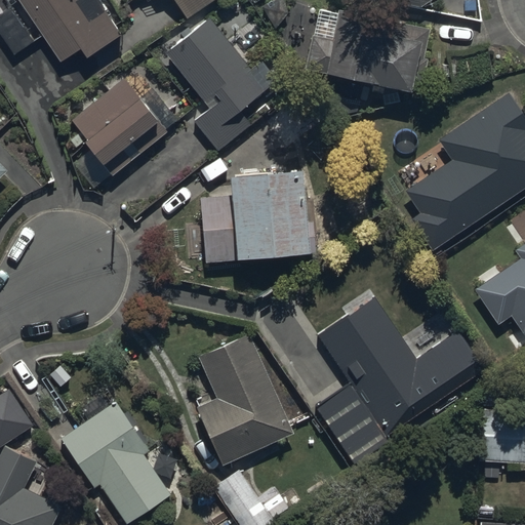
[(0,28),(17,53),(44,35),(63,62),(81,49),(88,59),(123,35),(98,0),(84,0),(81,2),(79,0),(12,0),(0,8),(0,28)]
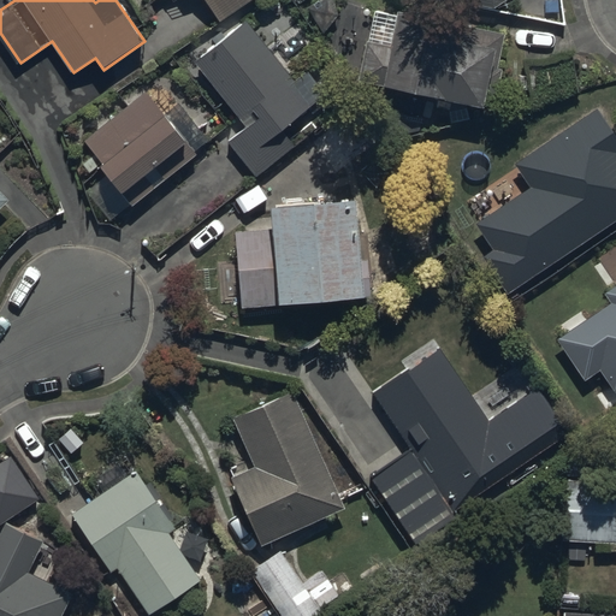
[(206,0),(221,23),(254,0),(206,0)]
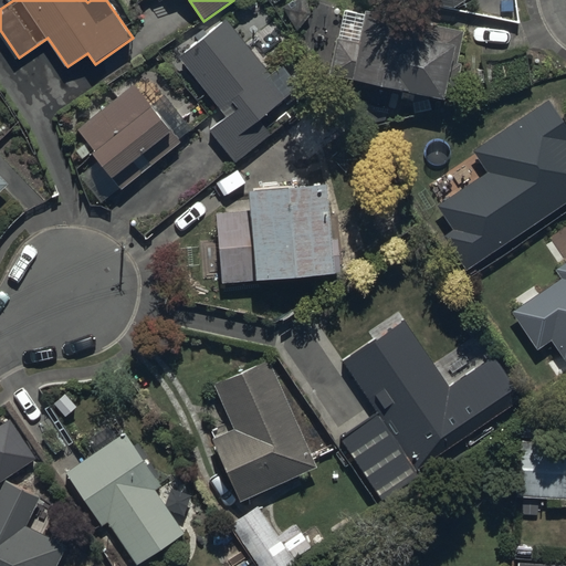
[(425,93),(446,100),(456,50),(461,51),(465,33),(366,12),(359,44),(338,40),(331,73),(425,93)]
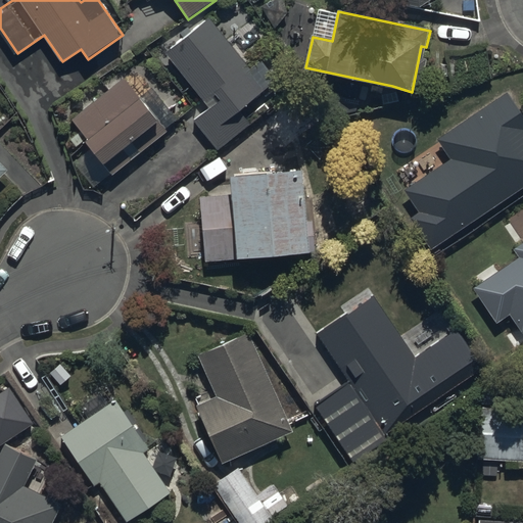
[(168,52),(210,108),(193,122),(215,149),(249,122),(239,109),(277,80),(263,61),(251,70),(210,18),(168,52)]
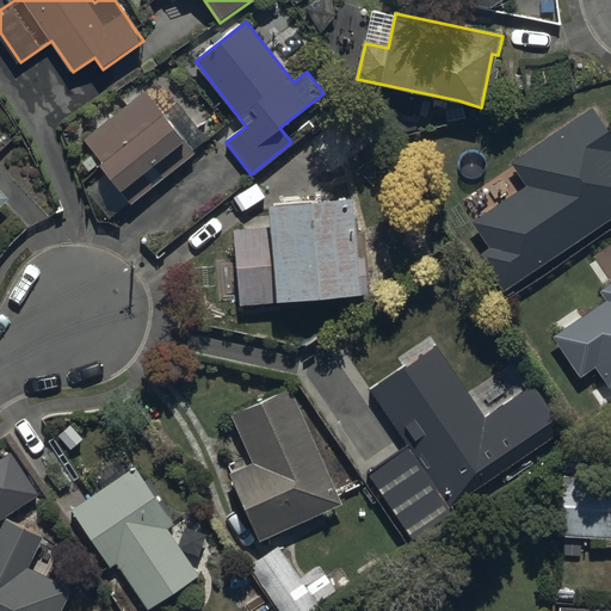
[(109,220),(131,202),(134,204),(196,155),(192,150),(208,140),(166,86),(152,98),(146,91),(84,140),(109,172),(86,190),(109,220)]
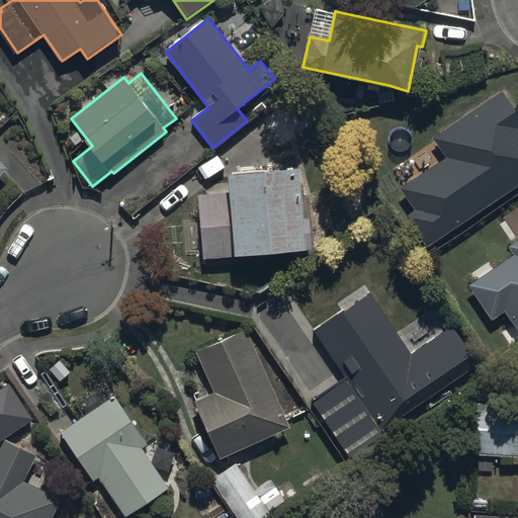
[(258,118),(282,149),(320,118),(295,89),(258,118)]
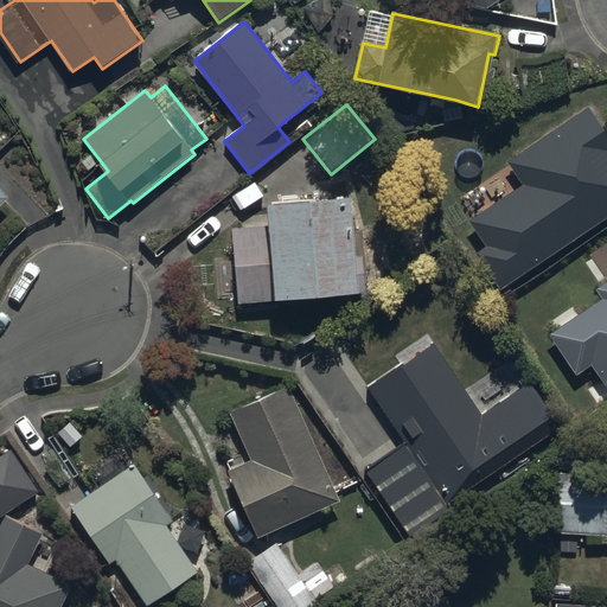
[(477,255),(499,291),(606,217),(606,133),(590,109),(510,163),(524,184),(470,221),(487,248),(477,255)]
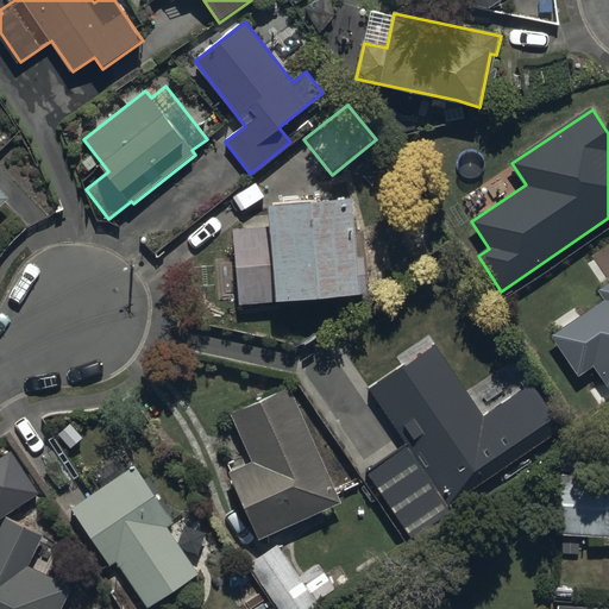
[(0,209),(11,200),(0,188),(0,209)]
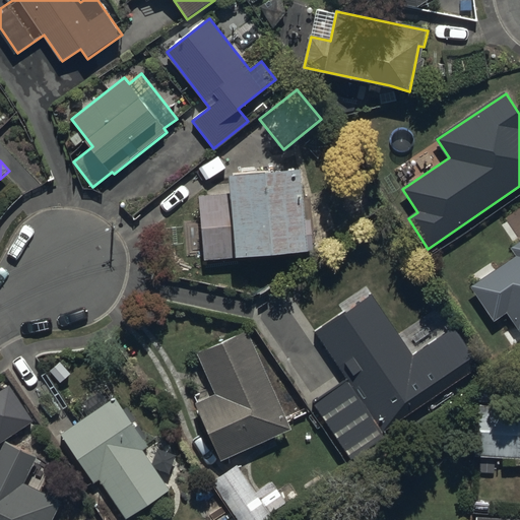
[(198,195),(204,260),(311,251),(304,171),(231,177),(232,192),(198,195)]
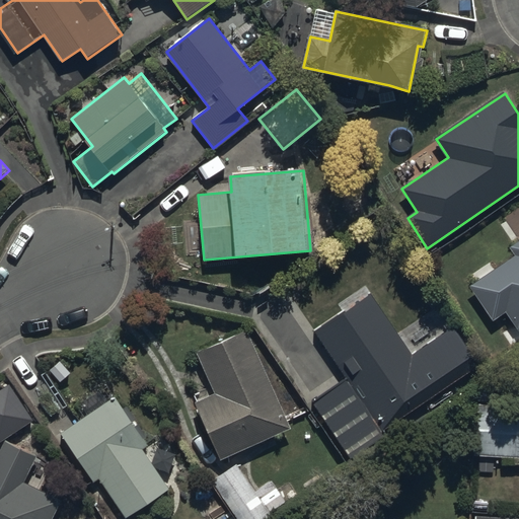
[(518,323),(518,244),(483,270),(488,278),(471,289),(493,319),(508,308),(518,323)]
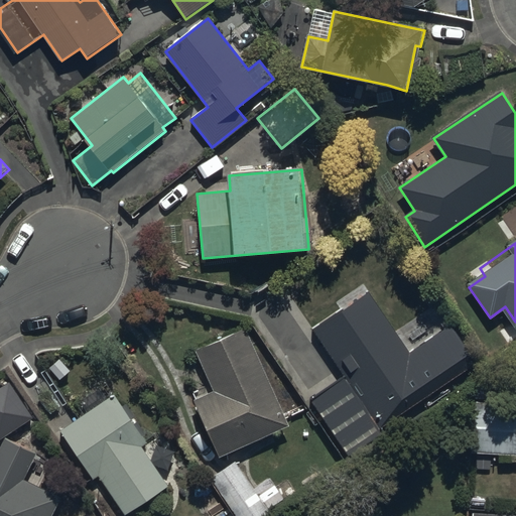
[(371,290),(310,329),(345,380),(311,401),(348,458),(385,434),(380,426),(477,366),(450,325),(408,351),(371,290)]
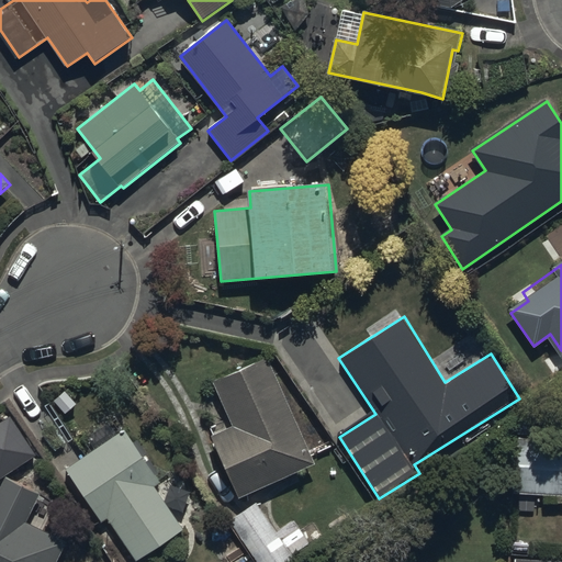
[(316,465),(269,356),(213,380),(233,425),(210,435),(238,499),(316,465)]
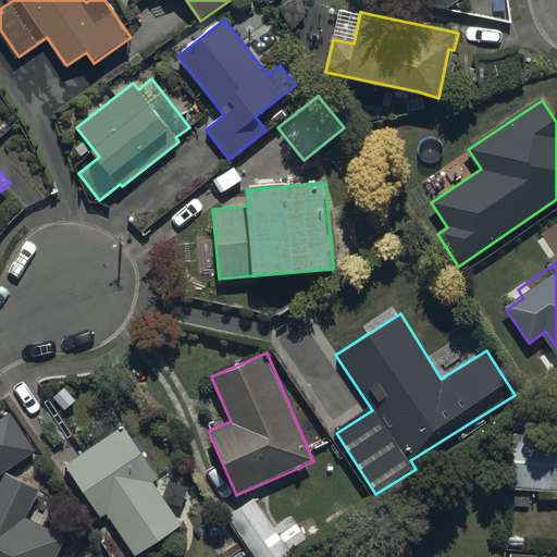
[(9,410),(0,415),(0,471),(34,452),(9,410)]
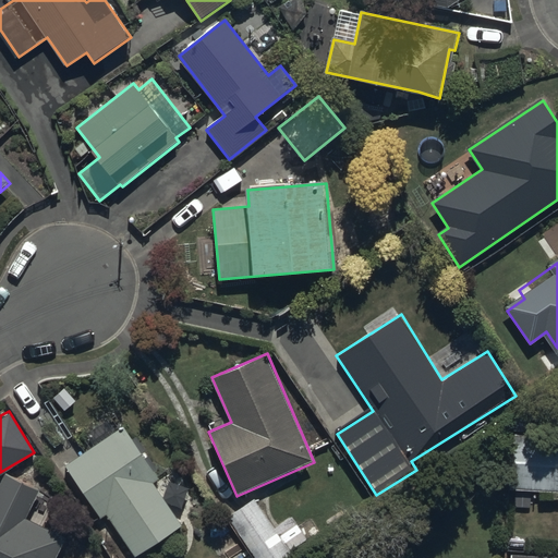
[(125,427),(68,465),(102,518),(105,516),(133,557),(134,557),(183,526),(155,483),(160,480),(143,453),(148,449),(138,436),(133,439),(125,427)]
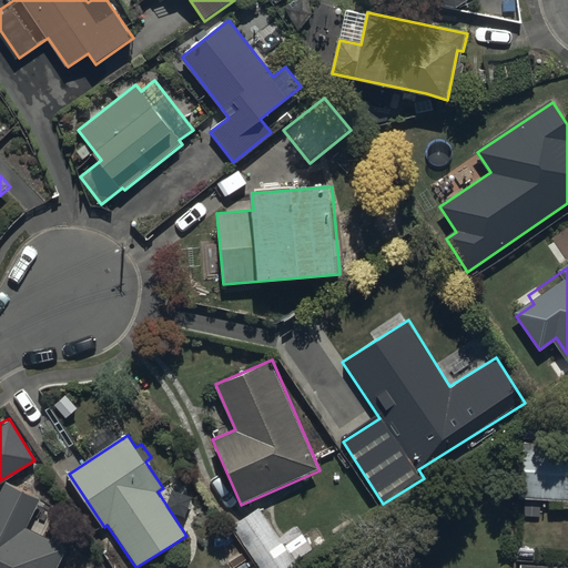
[(521,498),(567,499),(567,455),(523,454),(521,498)]
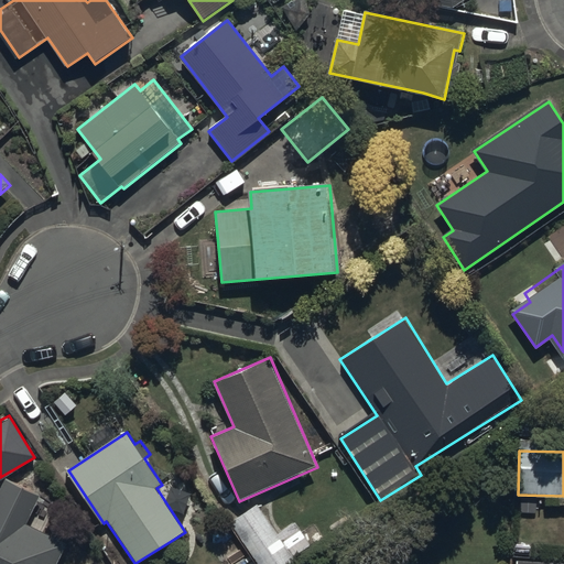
[(0,563),(57,563),(67,545),(26,525),(42,496),(6,478),(0,488),(0,563)]
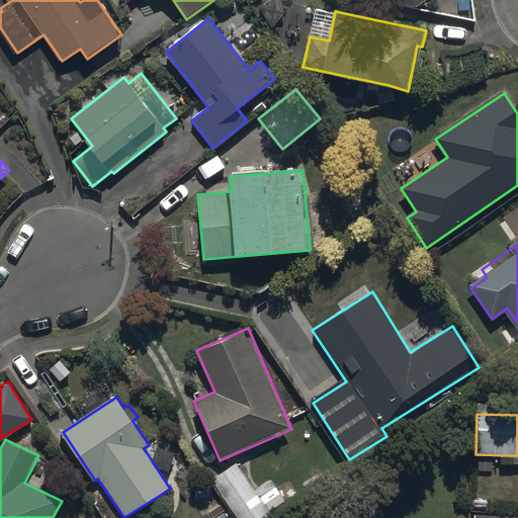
[(234,462),(207,482),(234,517),(263,517),(271,513),(234,462)]
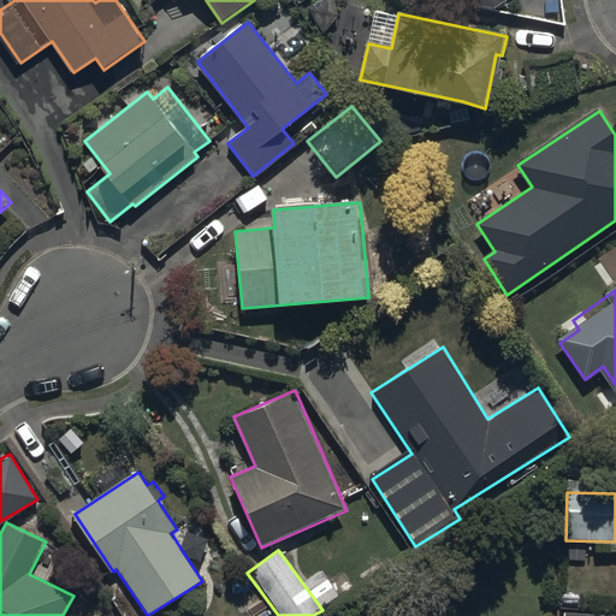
[(122,615),(113,603),(90,615),(122,615)]
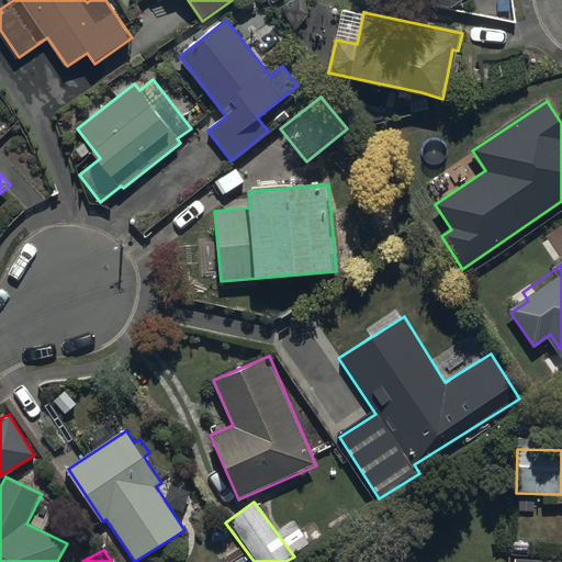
All buildings are outlined.
